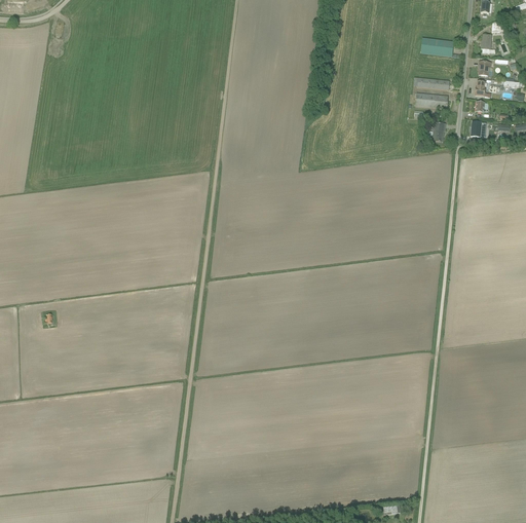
[(480,12),(483,12),(482,15),(486,15),(486,13),(488,13),(489,2),(487,2),(487,0),(491,0),(483,0),(483,1),(481,1),(480,12)]
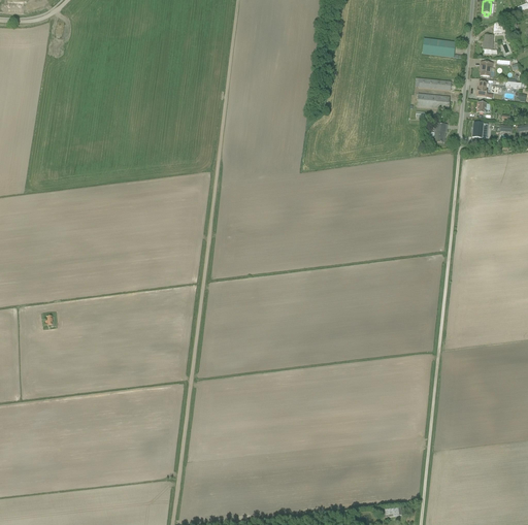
[(527,7),(527,4),(527,2),(518,5),(519,11),(527,7)]
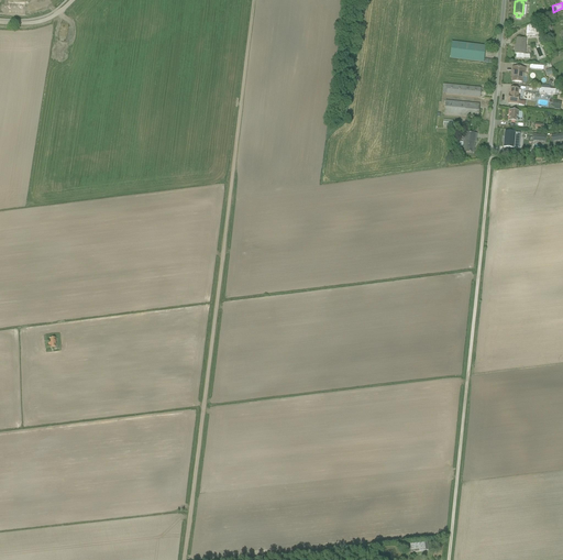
[(538,37),(539,40),(541,39),(533,22),(527,24),(526,33),(537,33),(539,37),(538,37)]
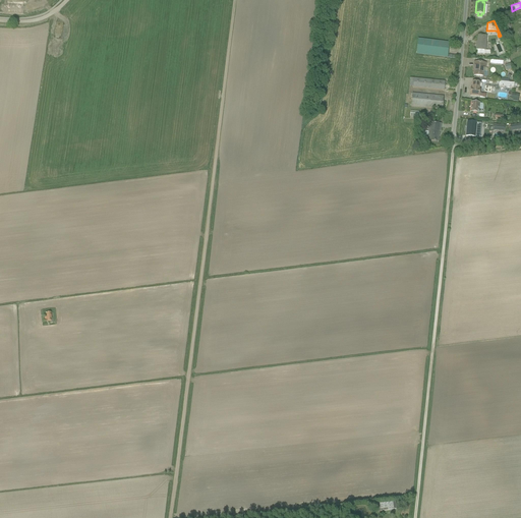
[(477,52),(490,53),(490,49),(485,49),(486,35),(478,34),(477,43),(476,43),(475,48),(477,48),(477,52)]
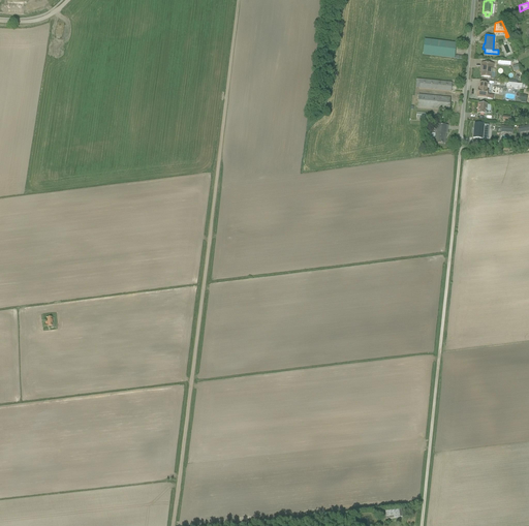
[(454,57),(456,41),(425,37),(423,53),(454,57)]
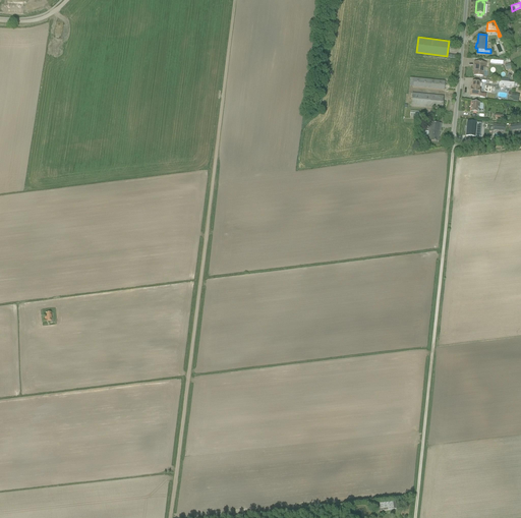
[(483,74),(486,74),(487,70),(483,69),(484,66),(485,66),(486,61),(474,60),(474,65),(475,65),(474,73),(483,74)]
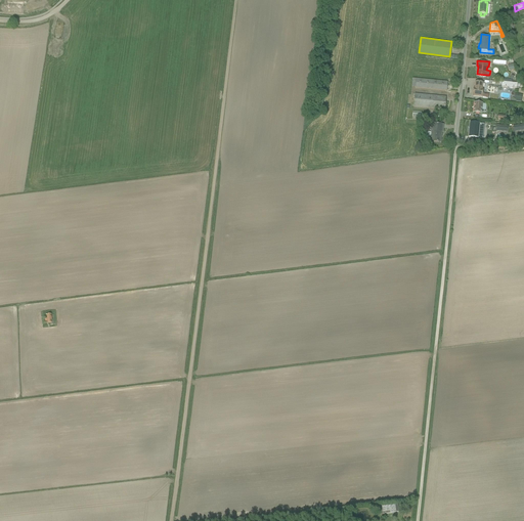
[(512,81),(517,82),(519,81),(519,77),(513,77),(514,76),(514,74),(513,74),(511,74),(510,75),(510,77),(511,78),(512,77),(512,81)]
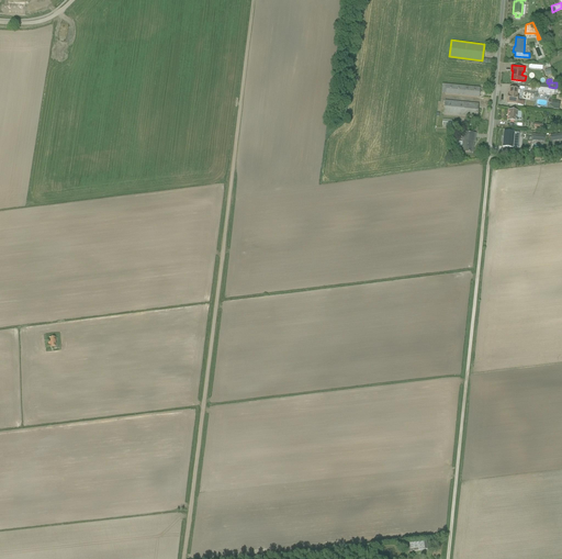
[(445,92),(479,96),(480,86),(442,82),(441,91),(446,91),(445,92)]
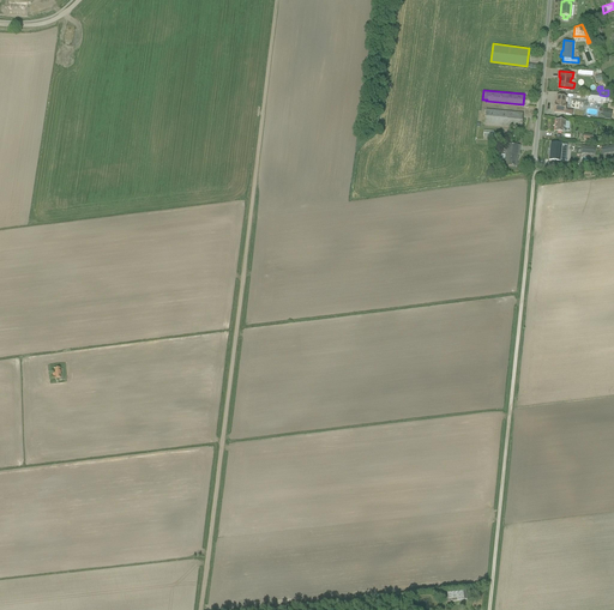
[(554,102),(553,110),(565,112),(565,114),(571,114),(571,113),(572,113),(573,108),(565,108),(566,103),(565,103),(566,95),(557,94),(555,102),(554,102)]
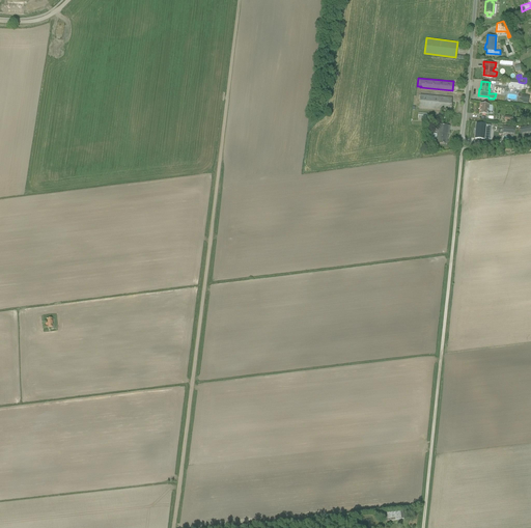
[(529,94),(521,92),(521,99),(523,100),(523,101),(528,102),(529,94)]
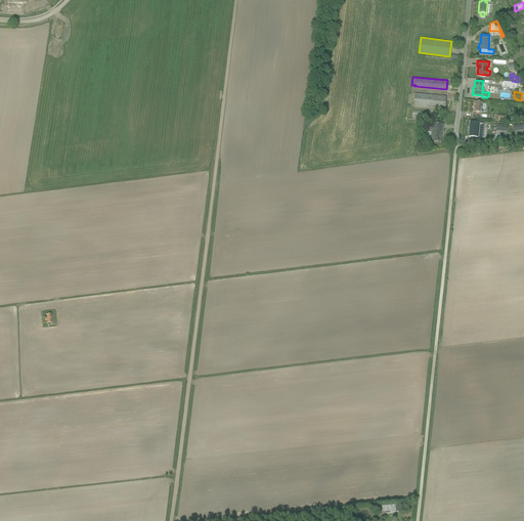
[(446,95),(415,92),(413,104),(445,107),(446,95)]
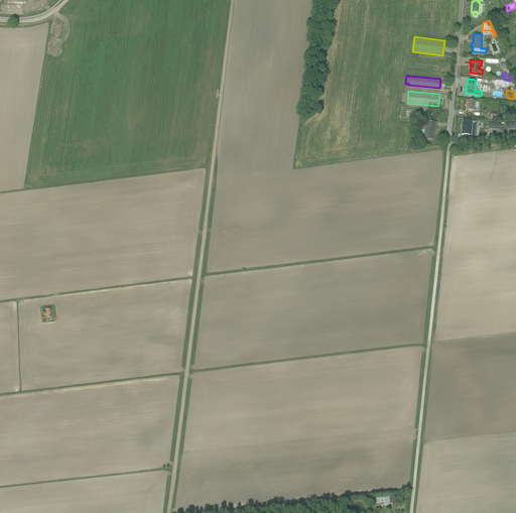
[(466,109),(474,110),(475,100),(467,99),(466,109)]
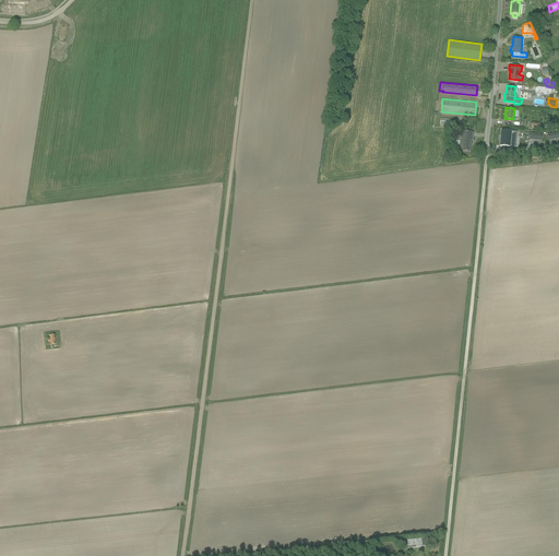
[(460,150),(470,151),(471,145),(470,144),(470,143),(471,143),(471,139),(473,139),(473,131),(460,130),(459,140),(458,140),(456,140),(455,141),(455,142),(455,143),(458,144),(459,144),(460,144),(460,150)]
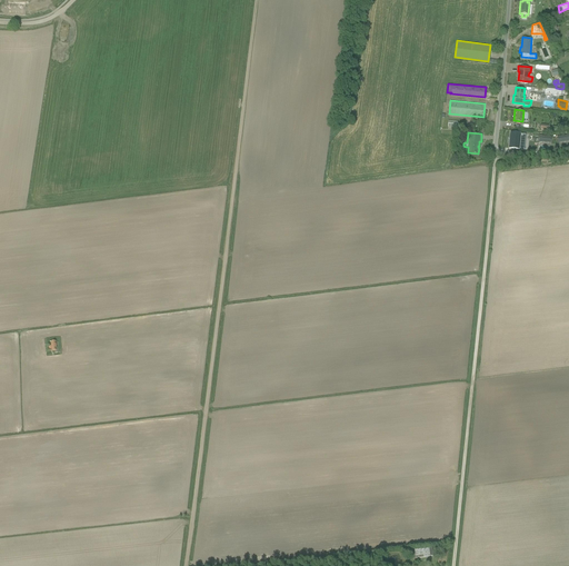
[(429,546),(415,548),(415,554),(423,553),(423,556),(429,555),(429,554),(432,554),(432,546),(429,547),(429,546)]
